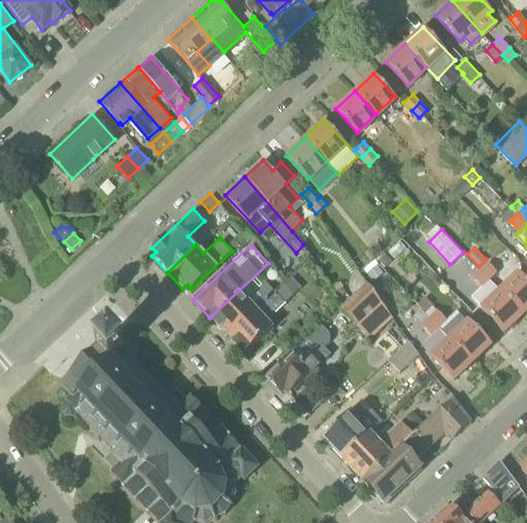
[(391,259),(385,253),(377,258),(384,265),(391,259)]
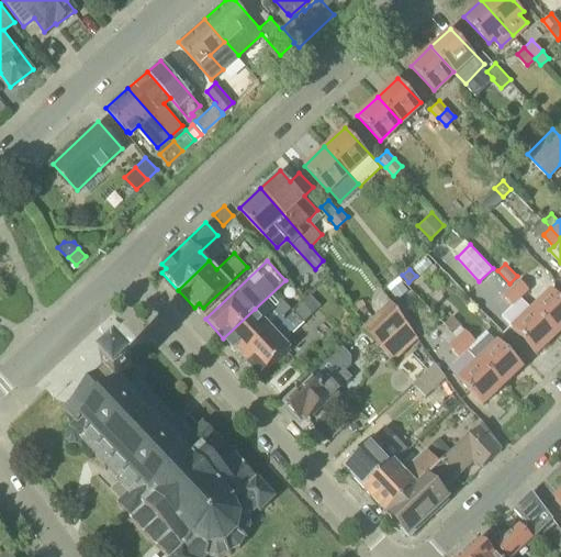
[(403,282),(397,275),(381,288),(388,296),(403,282)]
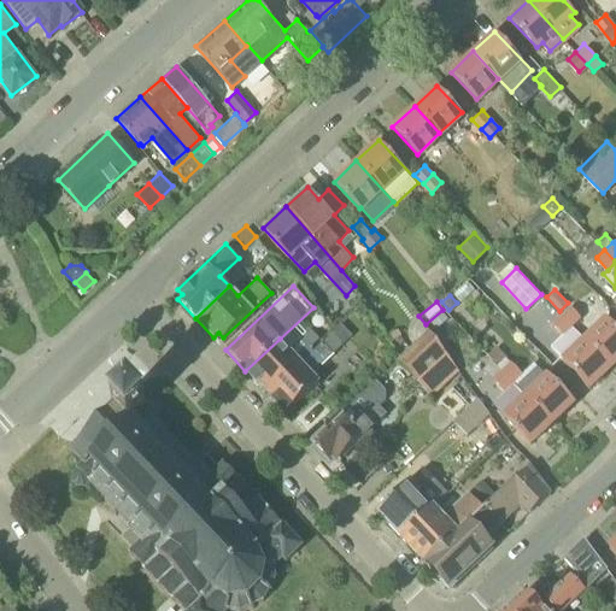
[(559,313),(572,324),(580,316),(568,304),(559,313)]
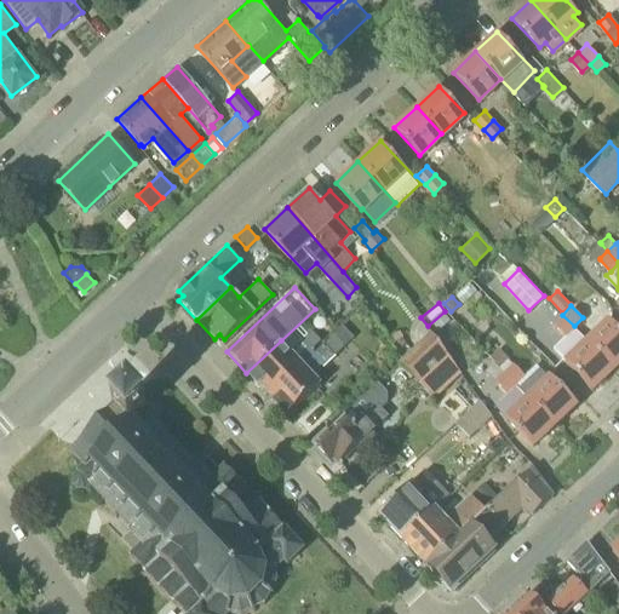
[(562,315),(554,323),(566,334),(574,326),(562,315)]
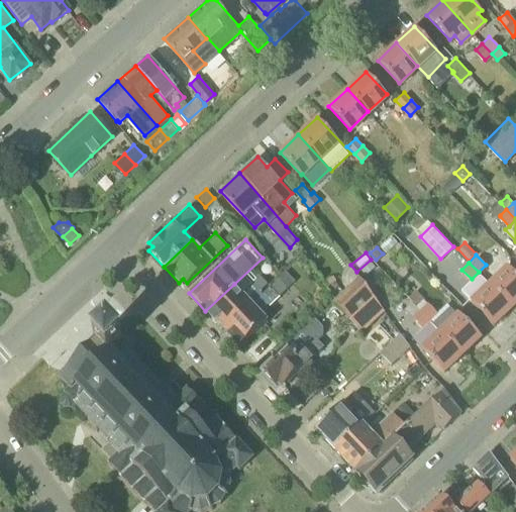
[(515,274),(508,266),(489,283),(511,306),(515,300),(515,274)]
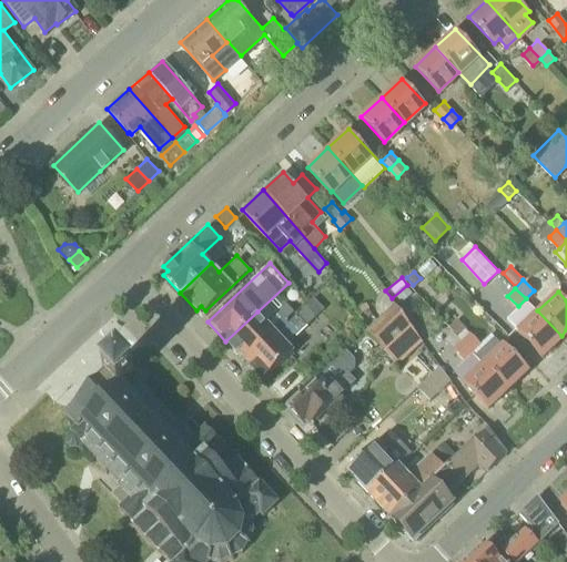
[(246,358),(295,313),(284,299),(263,318),(257,312),(225,341),(235,353),(239,350),(246,358)]
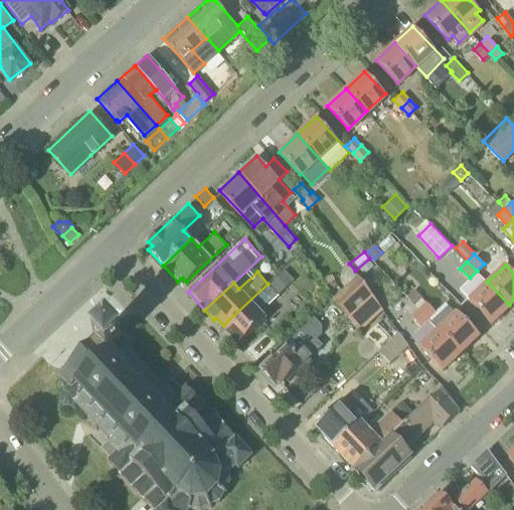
[(330,299),(347,316),(371,294),(356,274),(330,299)]
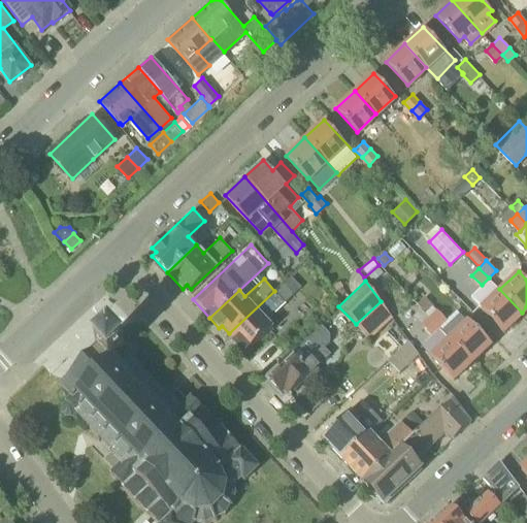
[(234,342),(243,353),(272,326),(265,318),(293,293),(284,283),(274,291),(229,333),(236,341),(234,342)]
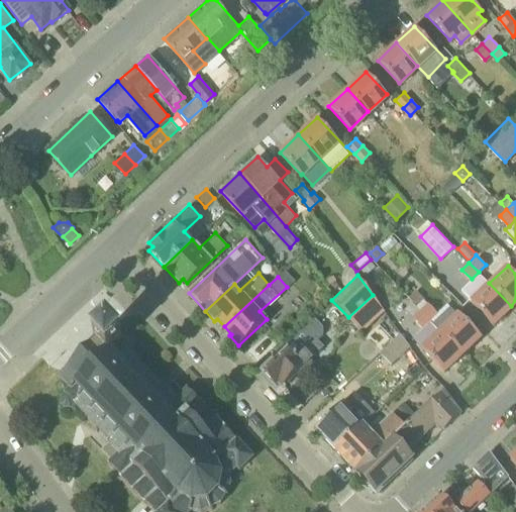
[(471,301),(492,323),(511,306),(489,283),(471,301)]
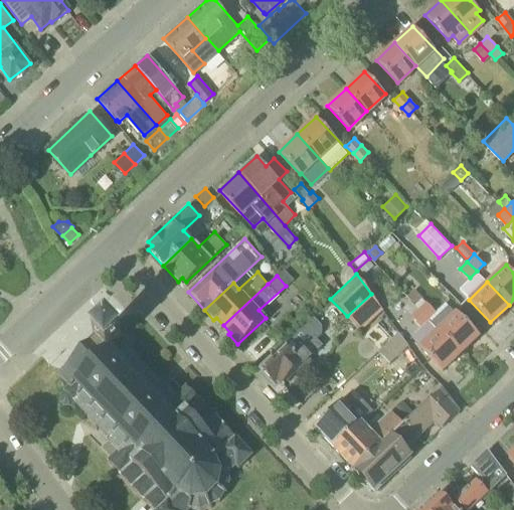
[(422,297),(413,287),(406,294),(409,297),(413,302),(414,303),(421,297),(421,298),(422,297)]
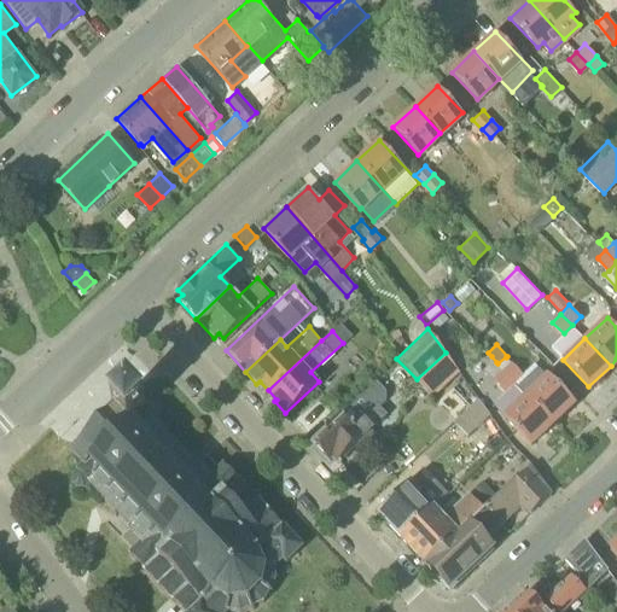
[(501,368),(514,382),(523,373),(510,360),(501,368)]
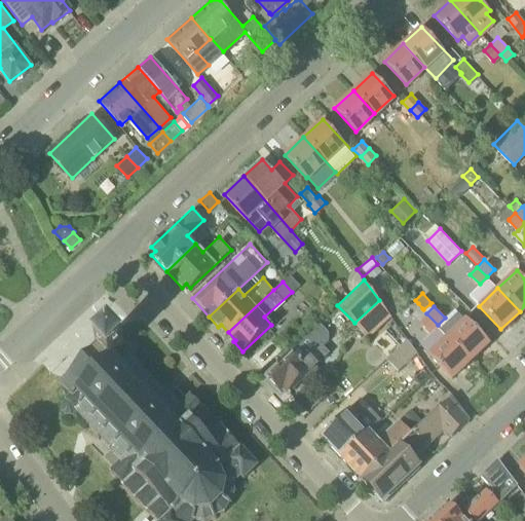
[(438,325),(426,313),(419,321),(430,332),(438,325)]
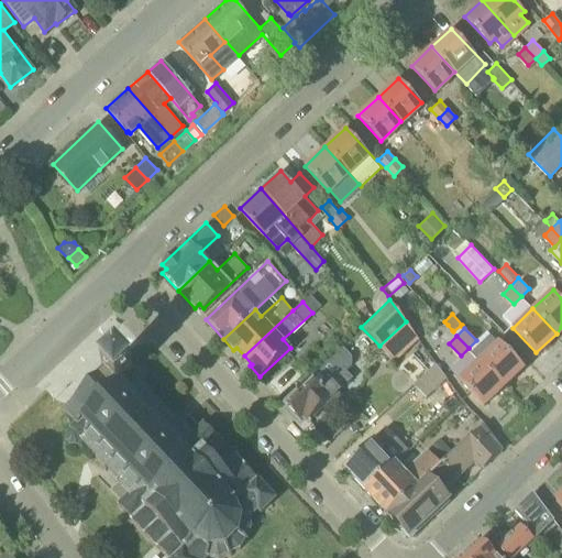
[(503,384),(522,365),(499,340),(480,360),(503,384)]
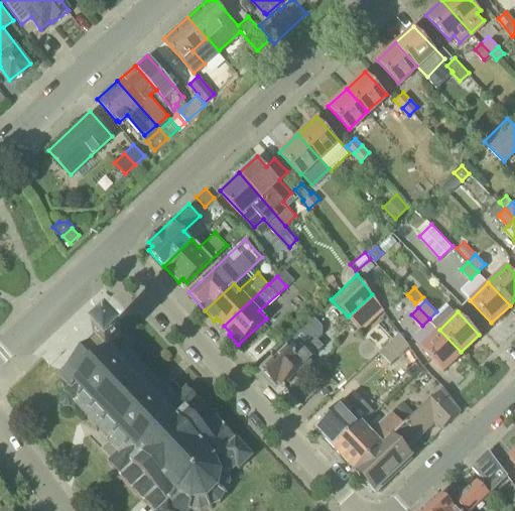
[(259,368),(260,368),(272,381),(275,377),(281,383),(297,368),(300,371),(306,371),(313,366),(313,359),(309,356),(322,345),(315,339),(319,336),(322,330),(323,326),(314,317),(285,345),(284,344),(259,368)]
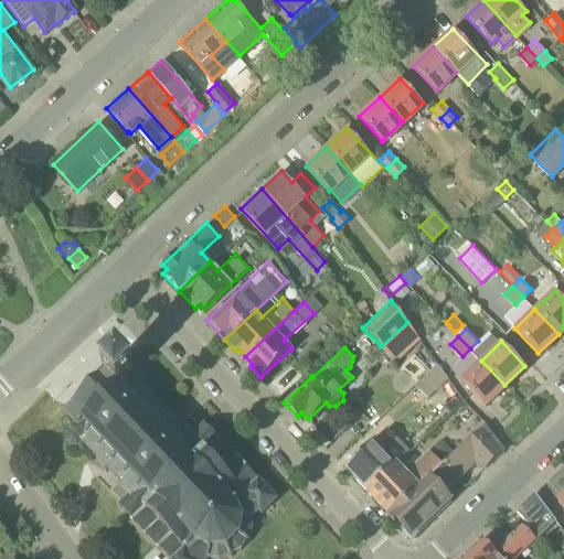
[(189,414),(188,416),(182,420),(180,419),(178,421),(141,383),(146,378),(146,373),(141,368),(135,367),(132,369),(118,355),(103,371),(105,373),(97,380),(96,380),(64,411),(75,423),(71,429),(66,433),(66,440),(71,444),(77,444),(82,440),(118,479),(116,481),(117,483),(110,490),(121,501),(117,504),(130,518),(130,519),(158,547),(169,558),(204,558),(208,556),(219,557),(241,546),(252,525),(252,514),(258,507),(262,511),(277,495),(258,476),(257,477),(244,464),(245,463),(217,436),(203,421),(200,426),(189,414)]
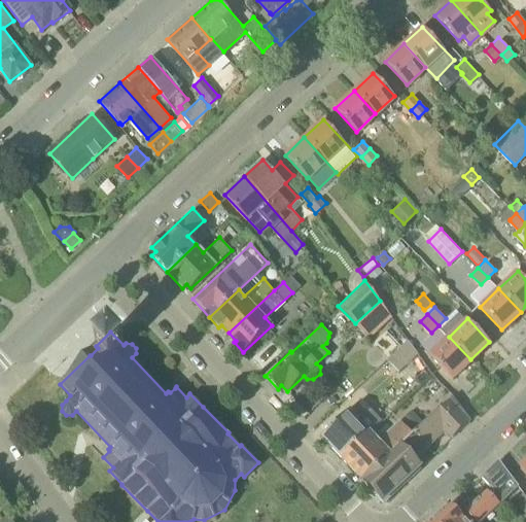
[(430,354),(452,377),(470,359),(449,337),(430,354)]
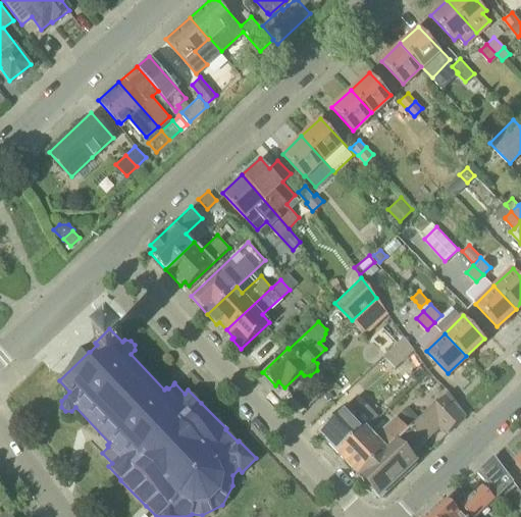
[(413,348),(404,335),(392,347),(383,355),(395,366),(413,348)]
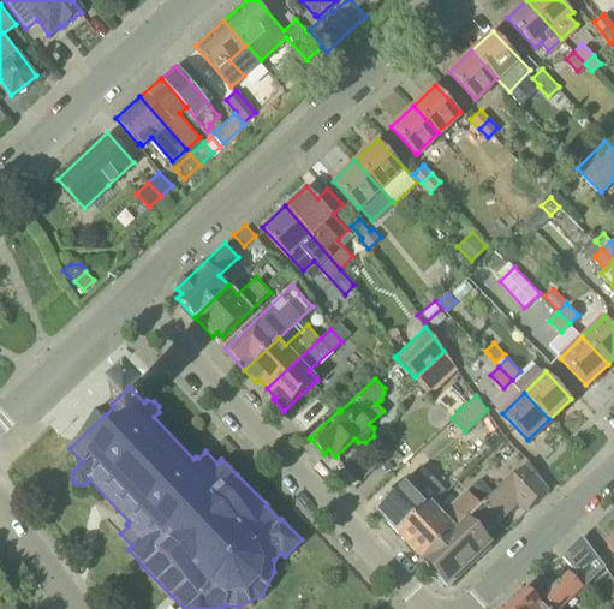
[(430,505),(445,490),(422,465),(375,508),(399,533),(430,505)]
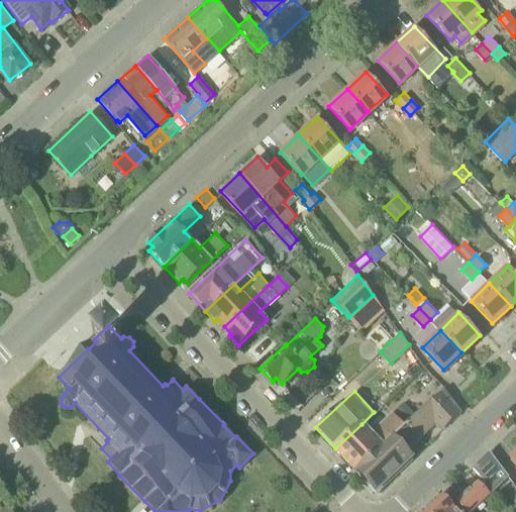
[(407,423),(419,435),(434,421),(441,428),(459,411),(440,391),(407,423)]
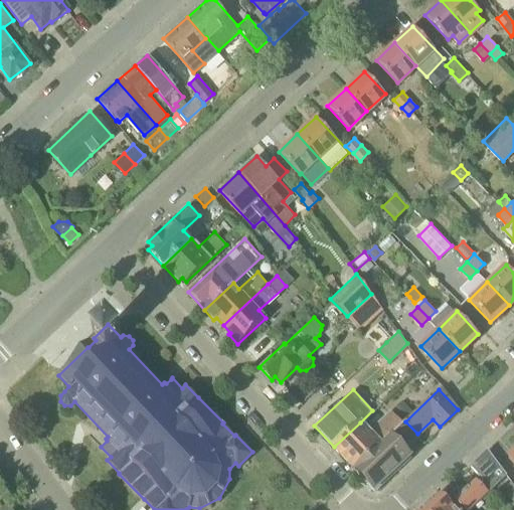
[(403,419),(413,409),(404,401),(394,411),(403,419)]
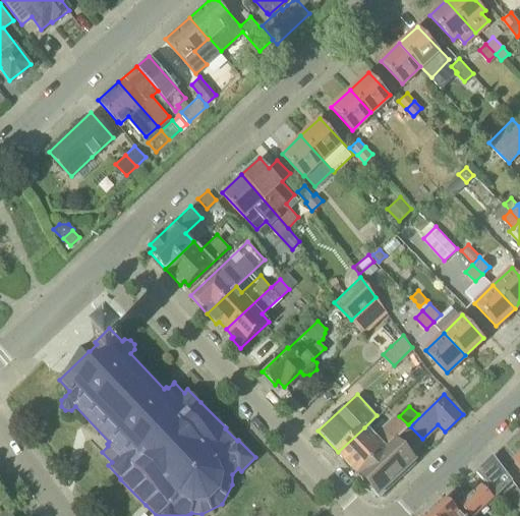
[(364,427),(338,452),(358,474),(407,428),(396,416),(373,437),(364,427)]
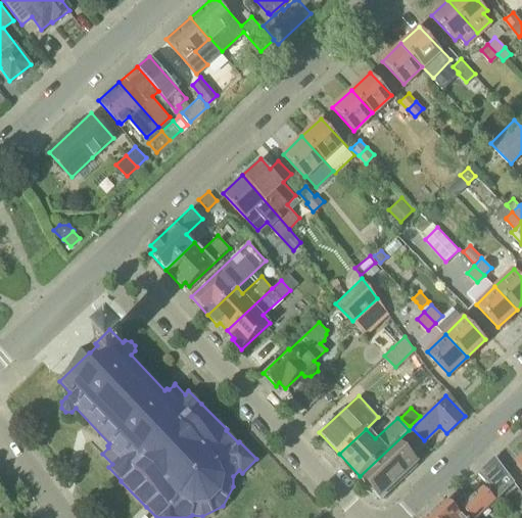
[(424,440),(412,428),(409,430),(360,476),(377,493),(383,493),(416,462),(410,455),(424,440)]
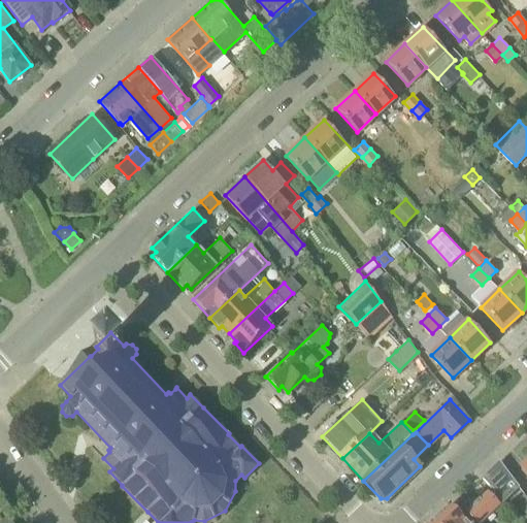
[(519,487),(499,460),(482,477),(491,487),(468,509),(481,522),(519,487)]
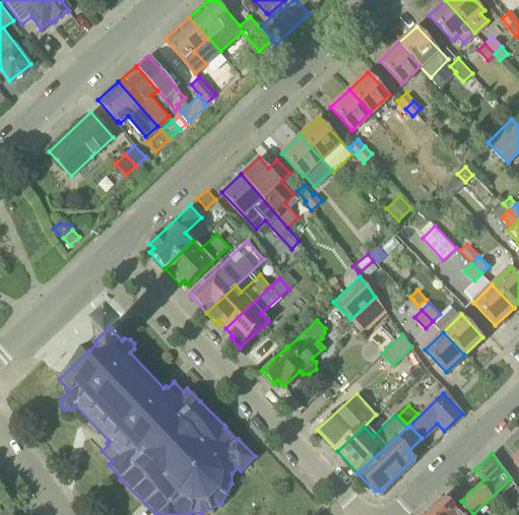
[(518,490),(515,486),(508,492),(518,506),(518,490)]
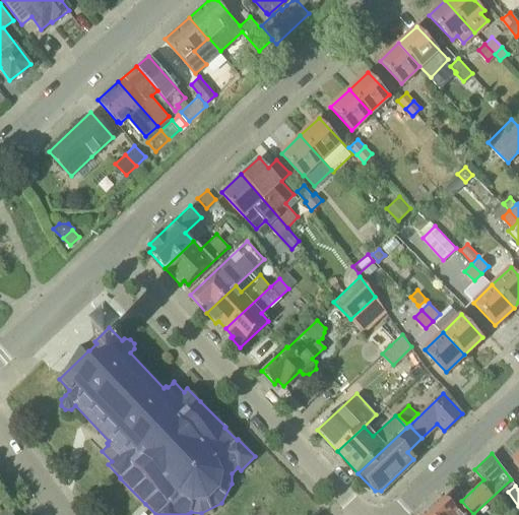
[(454,507),(445,497),(425,514),(472,514),(473,514),(461,501),(454,507)]
